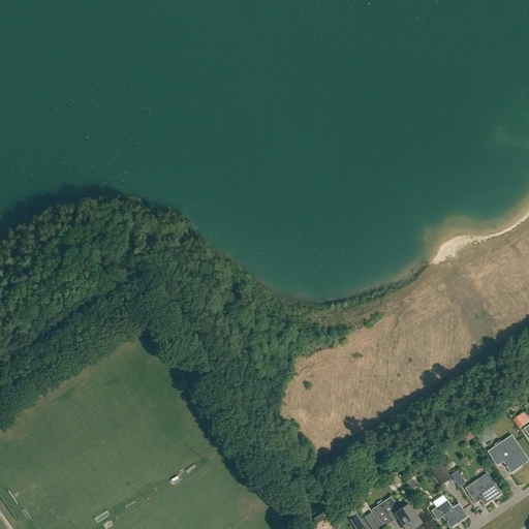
[(519,428),(526,424),(520,414),(514,419),(519,428)]
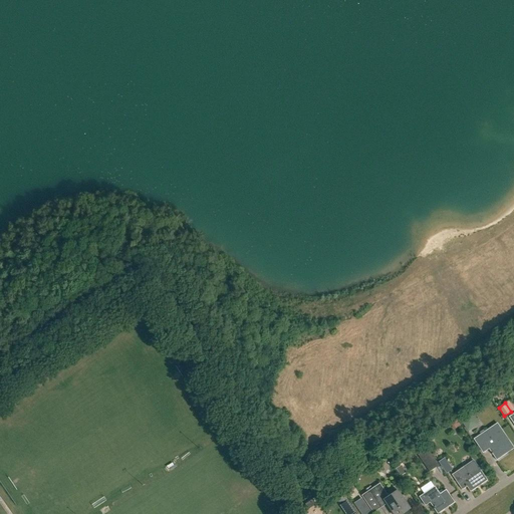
[(466,431),(473,427),(468,419),(461,423),(466,431)]
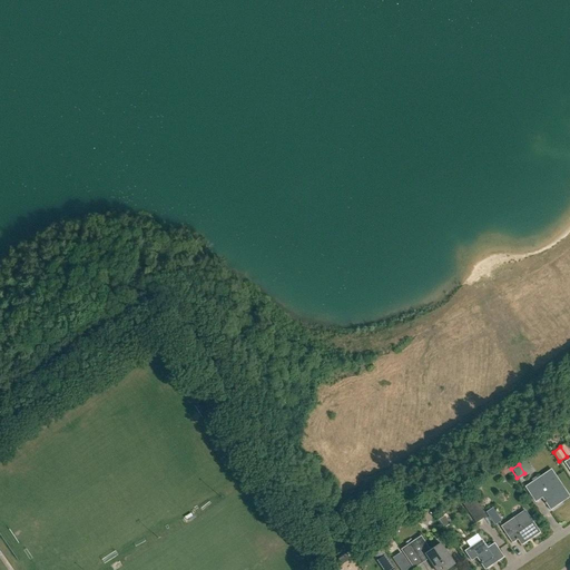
[(550,510),(569,498),(551,470),(526,488),(534,502),(541,498),(544,503),(543,503),(544,505),(546,504),(550,510)]
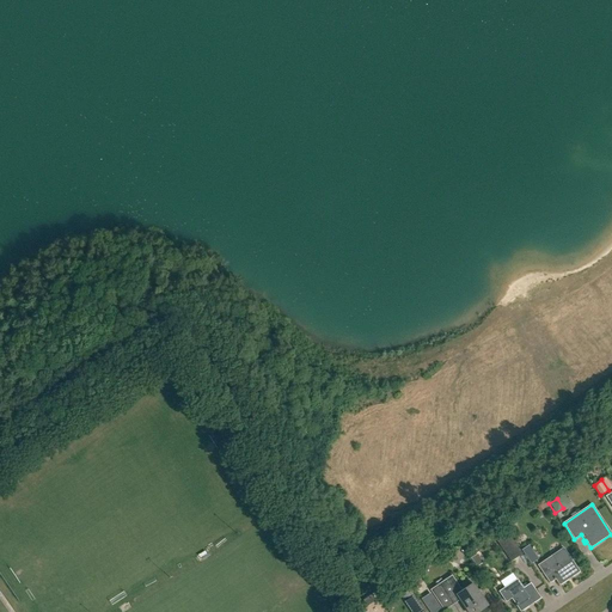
[(510,562),(522,554),(508,533),(497,540),(510,562)]
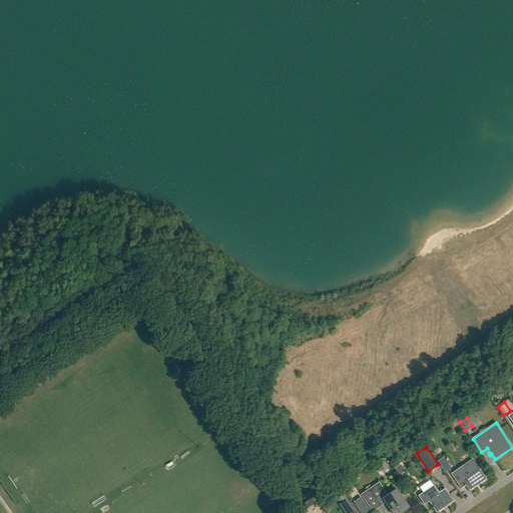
[(462,466),(450,474),(461,489),(465,486),(469,491),(486,480),(477,467),(472,460),(462,467),(462,466)]
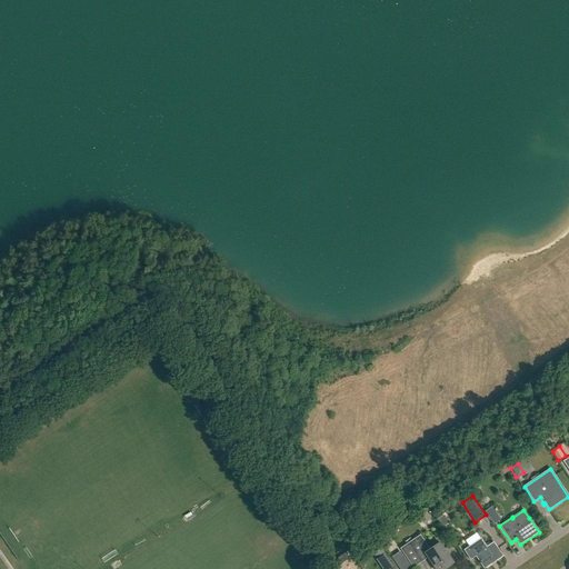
[(497,513),(490,518),(495,523),(501,519),(497,513)]
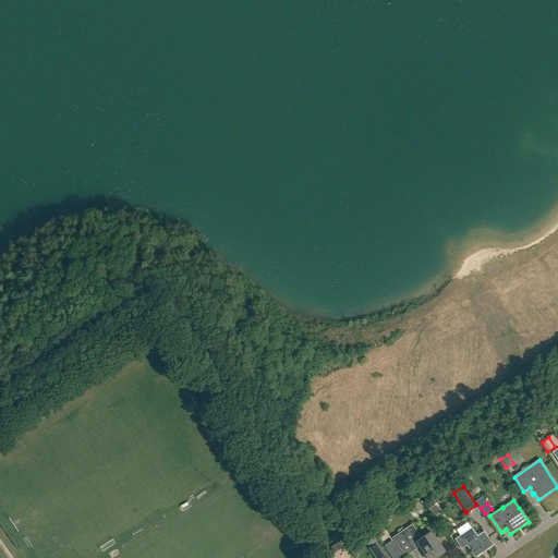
[(421,540),(411,525),(392,538),(404,557),(419,547),(426,557),(436,557),(445,557),(445,556),(444,554),(444,553),(431,533),(421,540)]
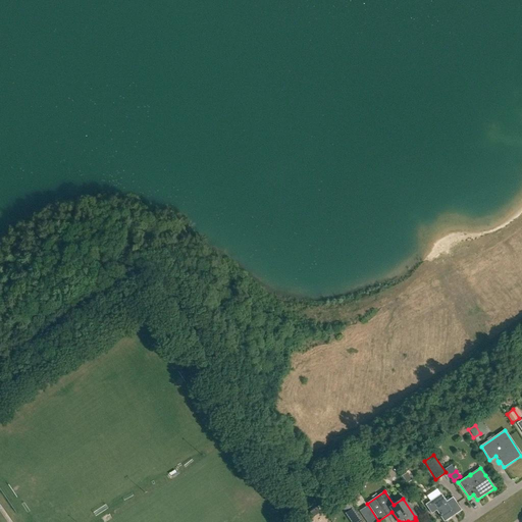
[(440,494),(425,505),(431,514),(436,511),(439,516),(438,517),(439,518),(440,517),(444,521),(461,511),(453,498),(446,503),(440,494)]
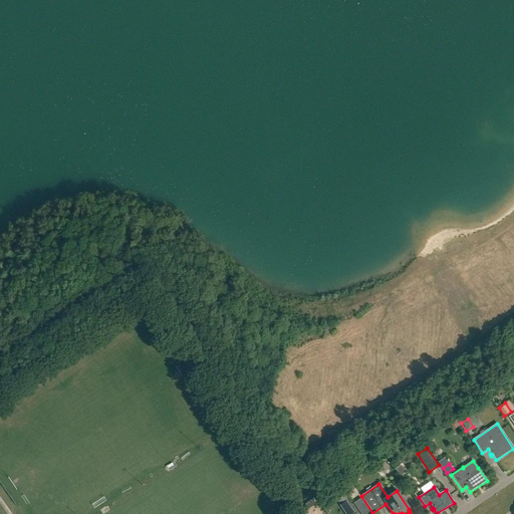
[(306,504),(309,509),(316,504),(313,499),(306,504)]
